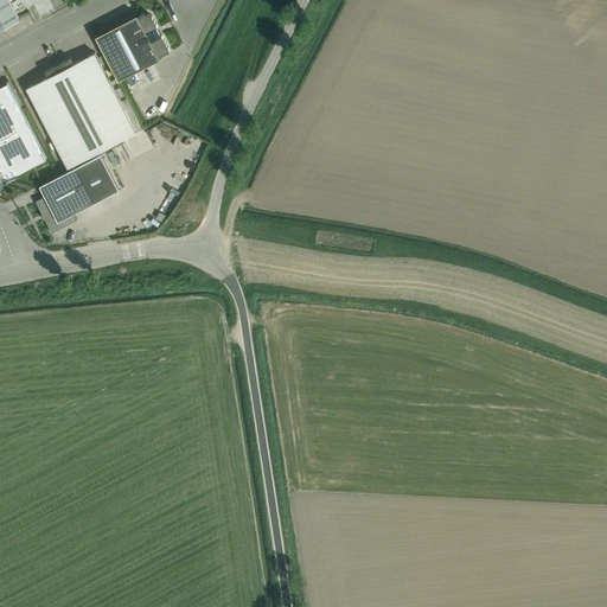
[(0,0),(0,29),(19,19),(13,8),(8,0),(0,0)]
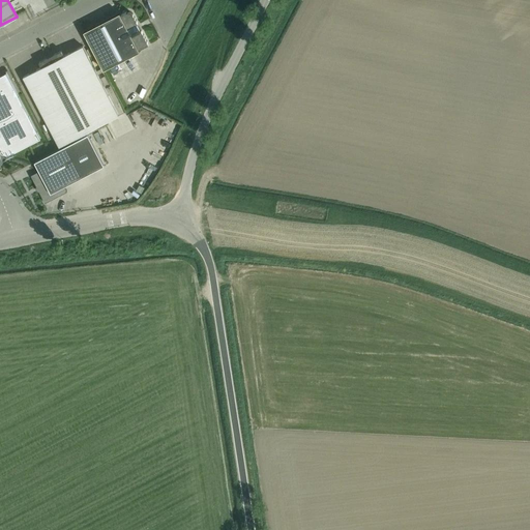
[(126,11),(120,13),(120,12),(83,31),(104,69),(140,51),(139,49),(148,43),(141,30),(140,31),(136,24),(138,23),(133,13),(131,13),(131,12),(130,12),(130,11),(129,11),(128,11),(127,11),(126,11)]
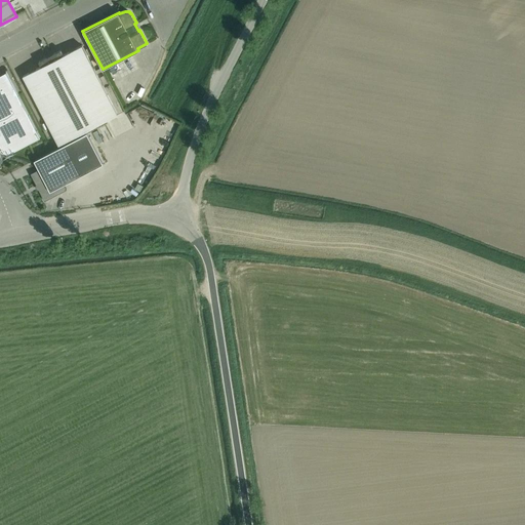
[(118,114),(86,53),(81,45),(64,54),(61,49),(38,62),(41,66),(23,75),(58,145),(118,114)]
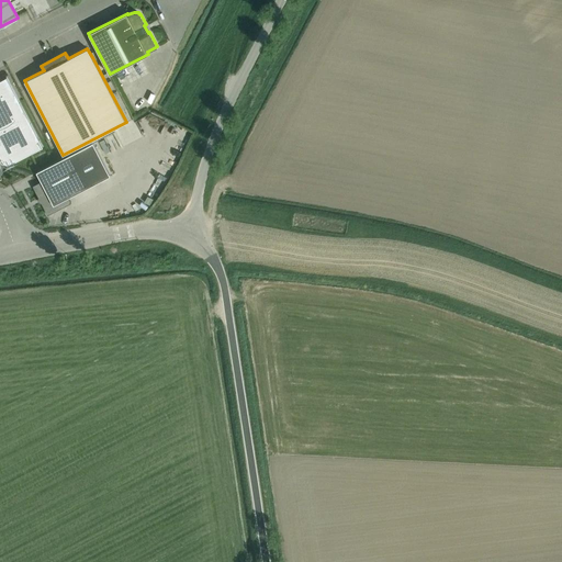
[(0,80),(0,159),(1,161),(9,165),(43,147),(7,77),(0,80)]
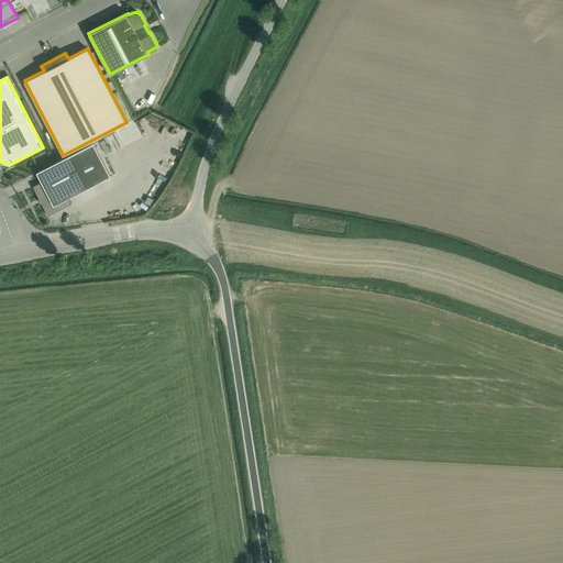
[(69,154),(87,187),(110,175),(94,142),(69,154)]
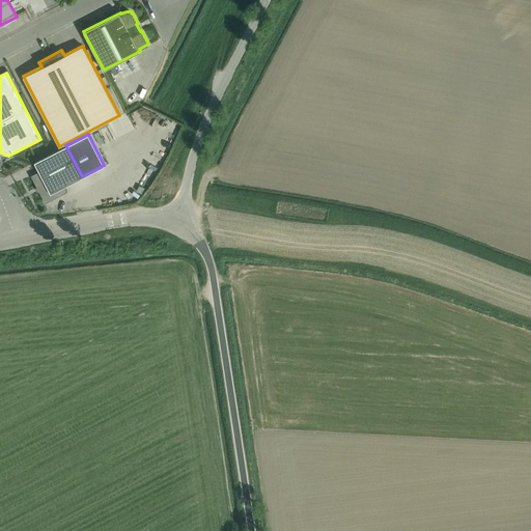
[(64,186),(82,176),(65,145),(44,157),(34,162),(39,171),(31,175),(45,203),(67,191),(64,186)]
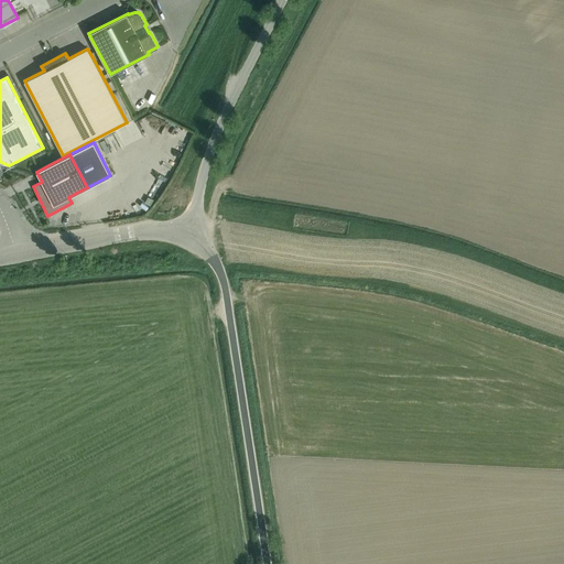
All buildings are outlined.
